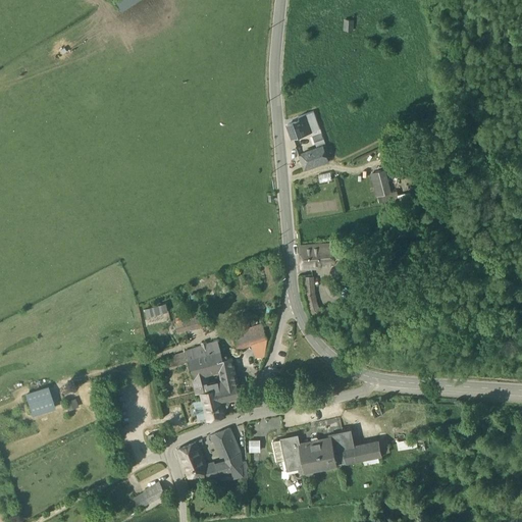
[(115,0),(113,1),(120,11),(136,0),(115,0)]
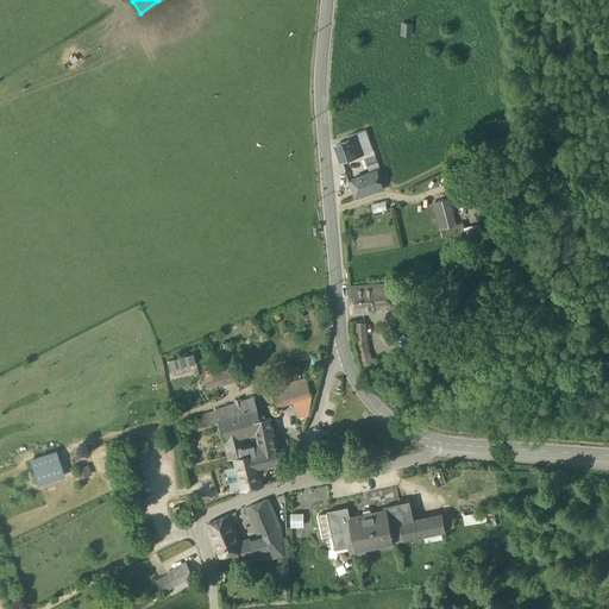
[(412,25),(403,24),(402,36),(410,37),(412,25)]
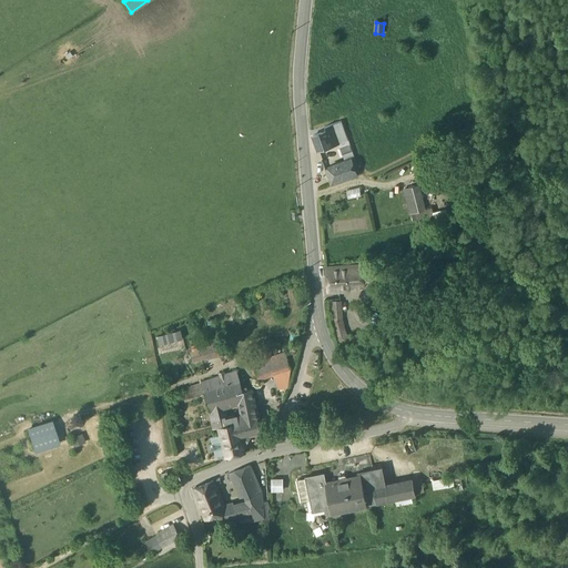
[(326,132),(313,137),(318,151),(347,141),(341,122),(325,128),(326,132)]
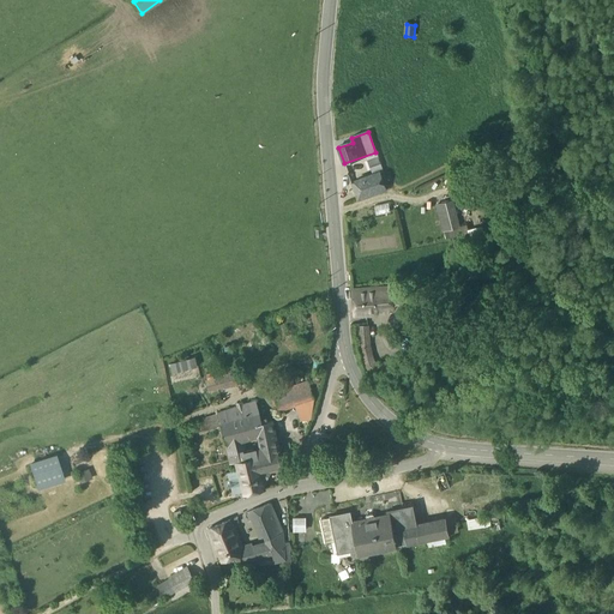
[(380,174),(351,184),(357,200),(386,191),(380,174)]
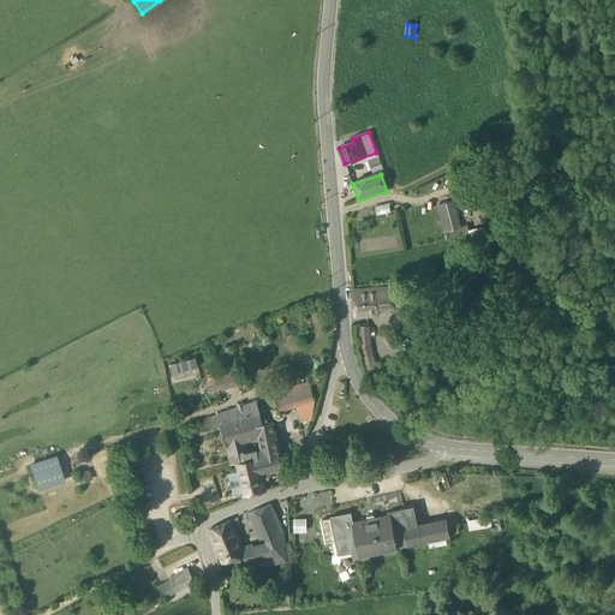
[(452,202),(437,206),(445,231),(459,227),(452,202)]
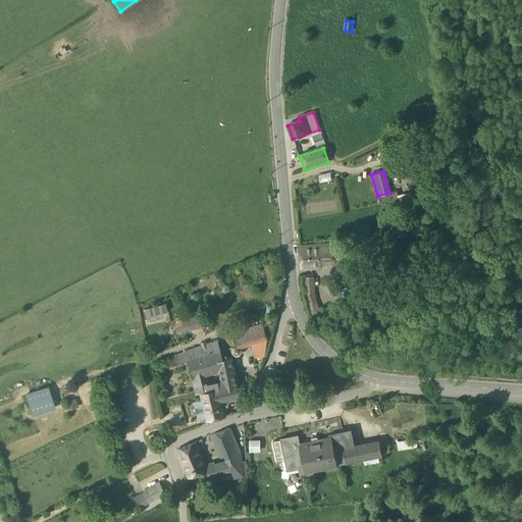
[(330,172),(318,175),(320,184),(332,180),(330,172)]
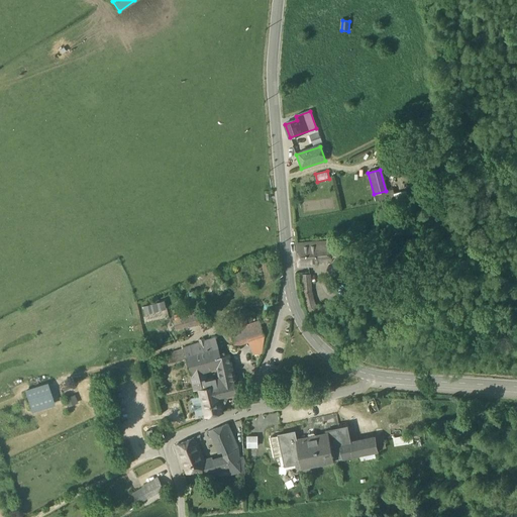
[(358,236),(346,237),(347,242),(356,241),(357,243),(363,242),(362,240),(369,239),(368,233),(358,234),(358,236)]
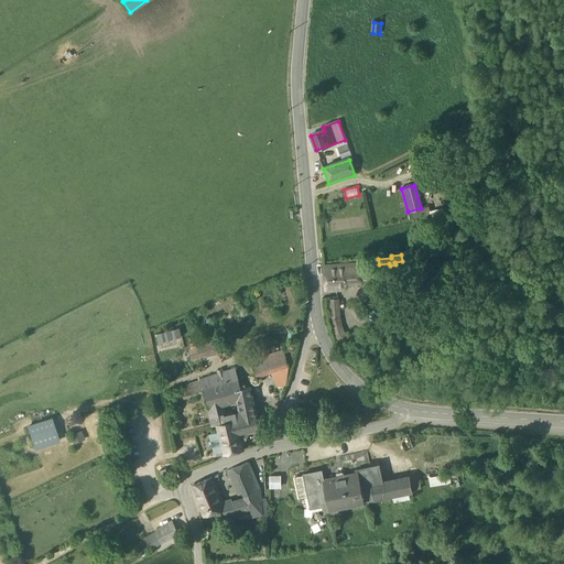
[(360,264),(323,267),(325,291),(347,290),(346,284),(361,283),(360,264)]
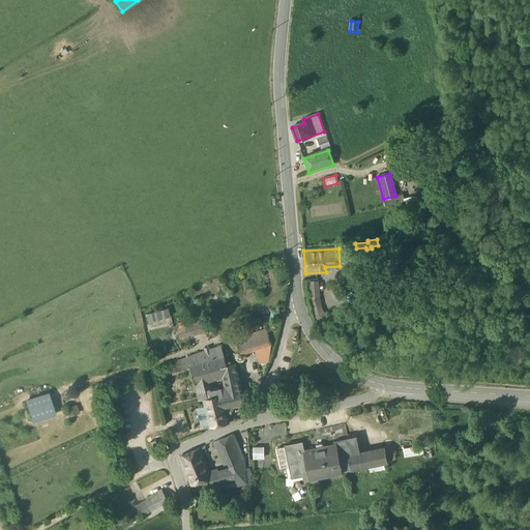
[(317,283),(307,284),(312,300),(318,298),(317,283)]
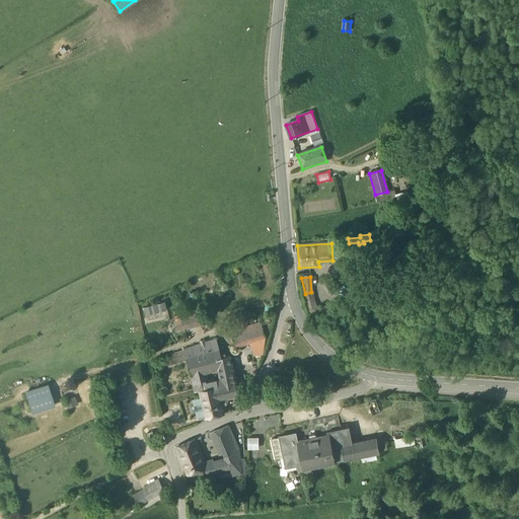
[(311,292),(305,294),(307,301),(313,300),(311,292)]
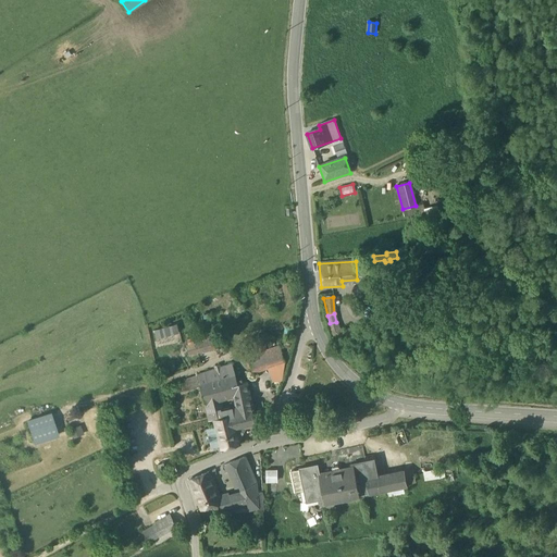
[(336,322),(330,323),(332,333),(339,339),(346,341),(346,332),(338,329),(336,322)]
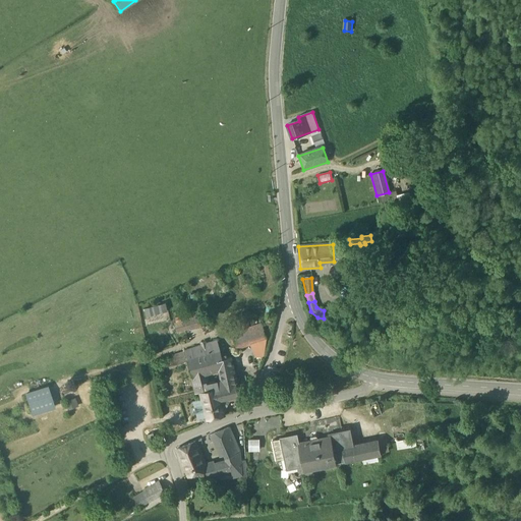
[(146,308),(148,315),(168,310),(166,303),(146,308)]
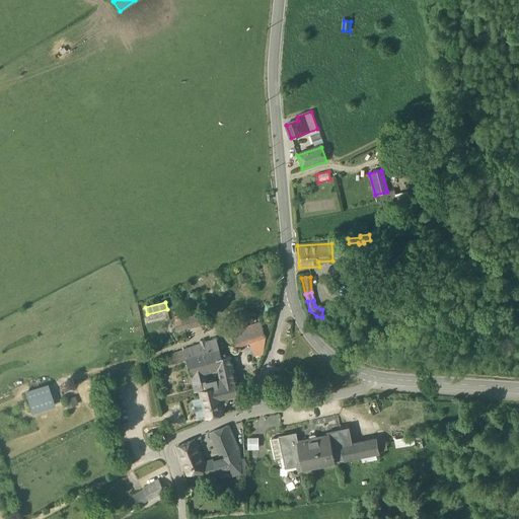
[(338,308),(322,309),(322,317),(338,317),(338,308)]
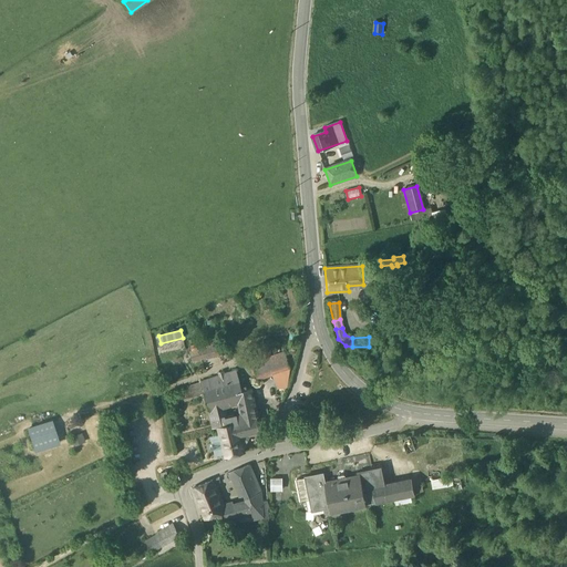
[(378,337),(369,337),(369,347),(378,347),(378,337)]
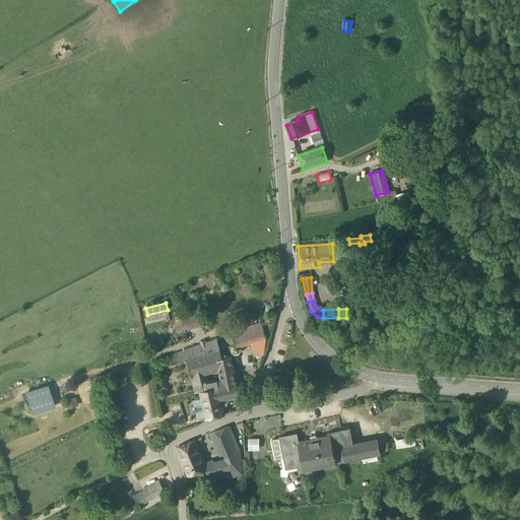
[(206,313),(176,322),(179,332),(209,323),(206,313)]
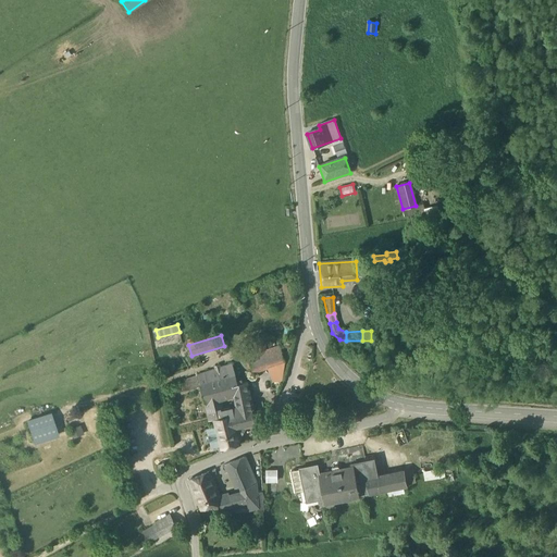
[(281,350),(265,356),(269,367),(285,361),(281,350)]
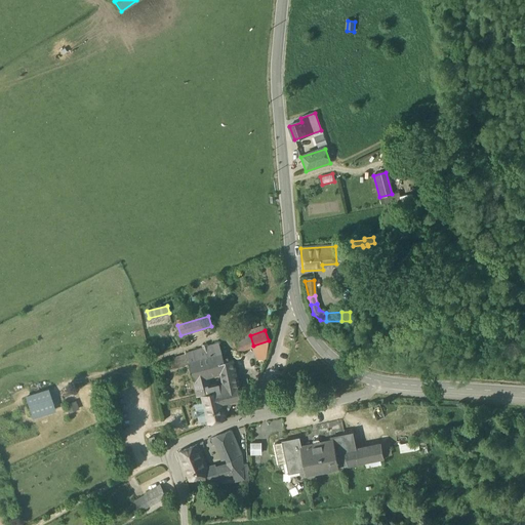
[(250,335),(236,340),(239,351),(253,346),(250,335)]
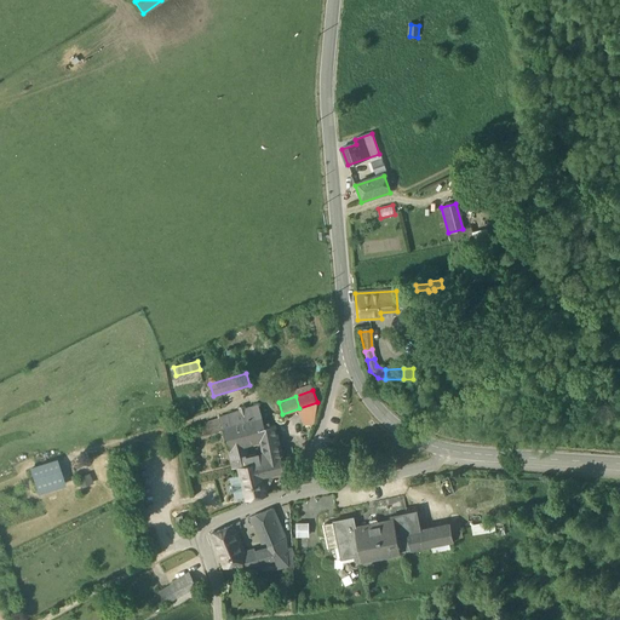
[(299,408),(303,424),(314,424),(317,402),(299,408)]
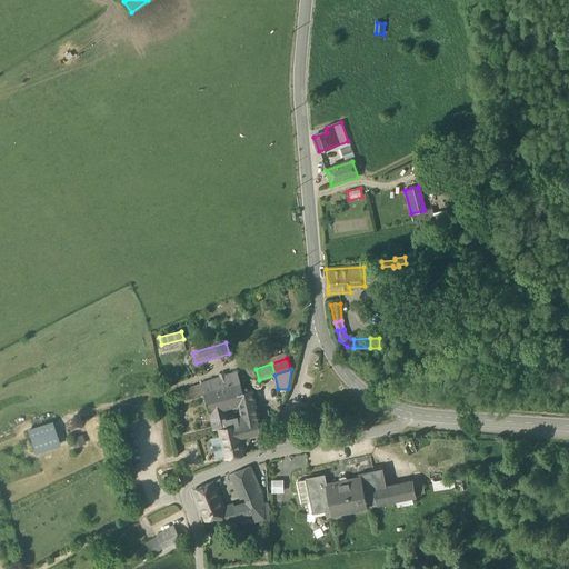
[(252,389),(239,392),(232,372),(201,382),(201,383),(205,392),(210,411),(210,412),(216,410),(215,410),(223,408),(241,403),(242,411),(256,408),(252,389)]
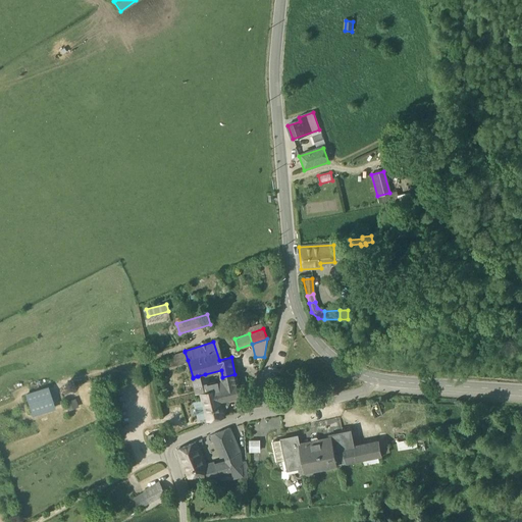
[(185,352),(173,356),(176,364),(188,360),(185,352)]
